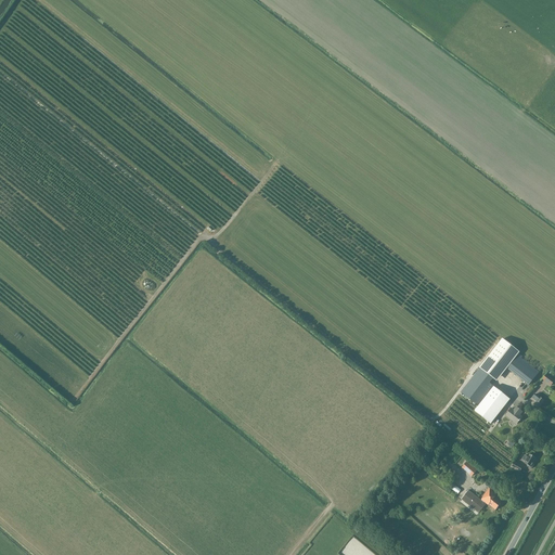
[(520,352),(503,339),(461,392),(478,407),(475,412),(491,424),(511,400),(489,384),(493,378),(497,382),(520,352)]
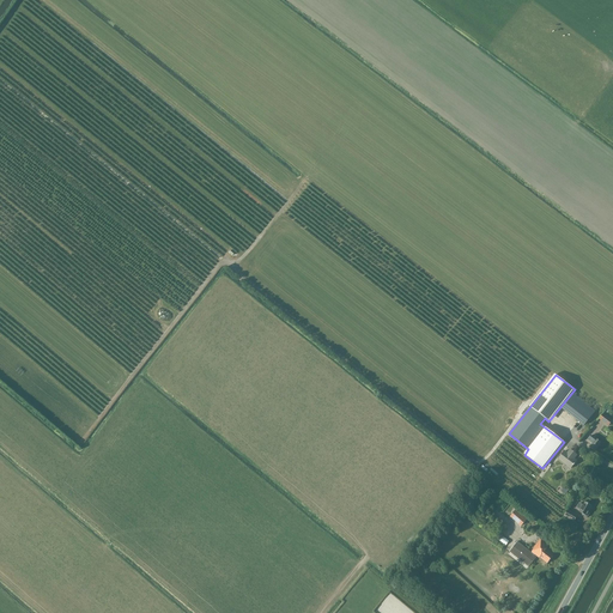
[(595,411),(572,393),(560,407),(584,425),(595,411)]
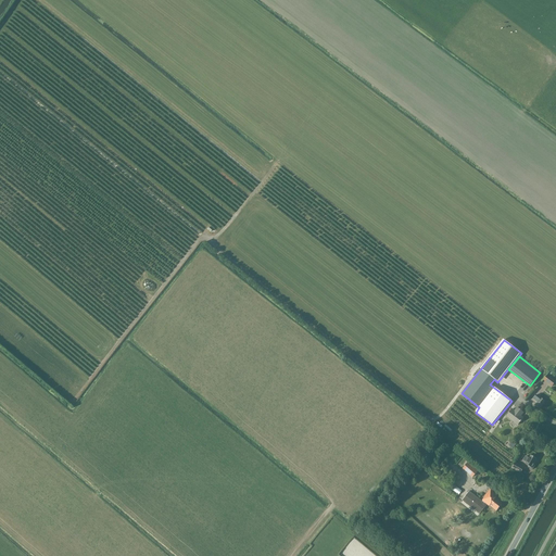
[(552,387),(555,381),(546,376),(543,380),(552,387)]
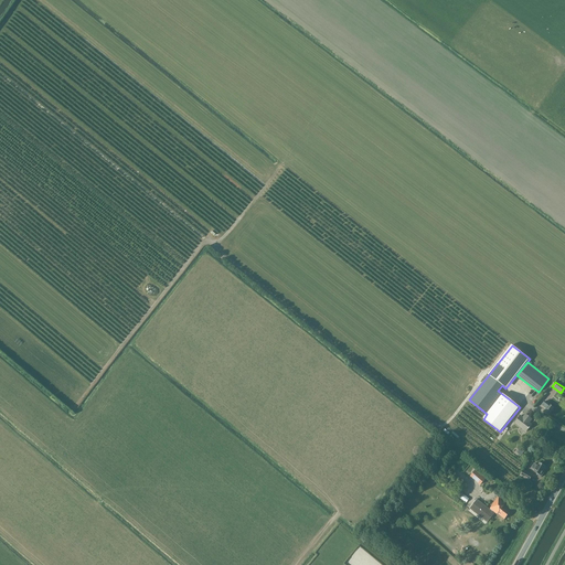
[(544,412),(548,415),(554,408),(550,404),(550,405),(544,401),(541,406),(545,409),(544,412)]
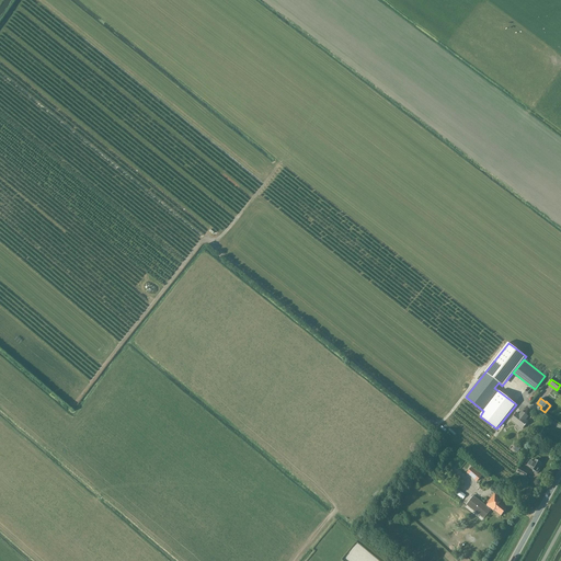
[(525,421),(528,416),(522,412),(519,415),(516,413),(511,420),(523,430),(528,422),(525,421)]
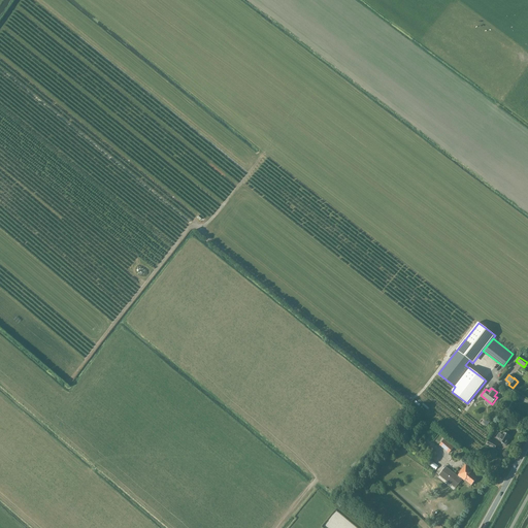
[(505,444),(509,436),(503,433),(502,436),(499,434),(497,438),(500,439),(499,441),(505,444)]
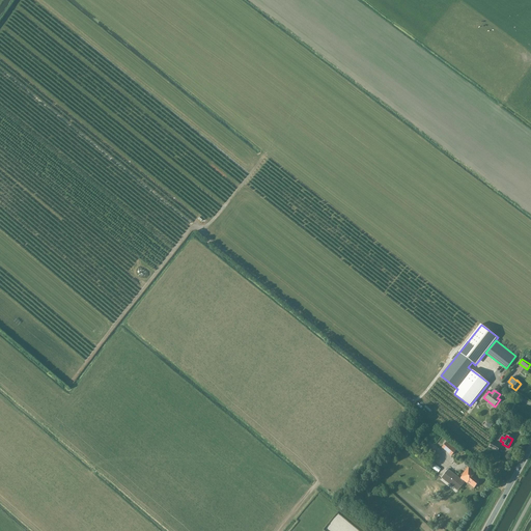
[(447,442),(443,447),(452,455),(456,450),(447,442)]
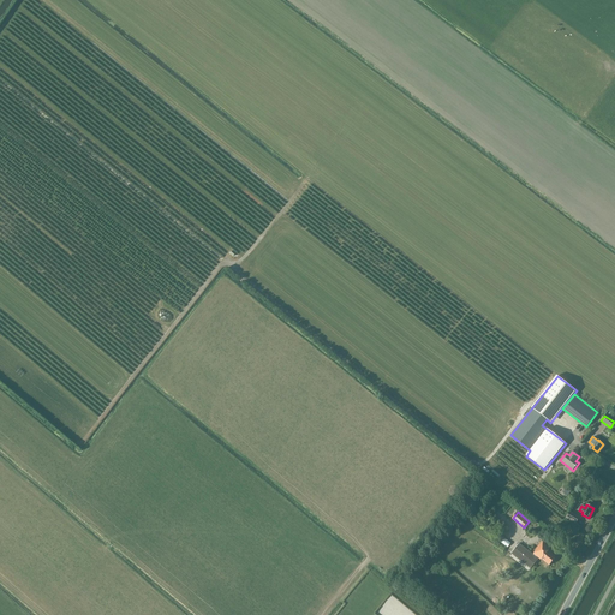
[(579,518),(574,515),(569,513),(566,519),(575,524),(579,518)]
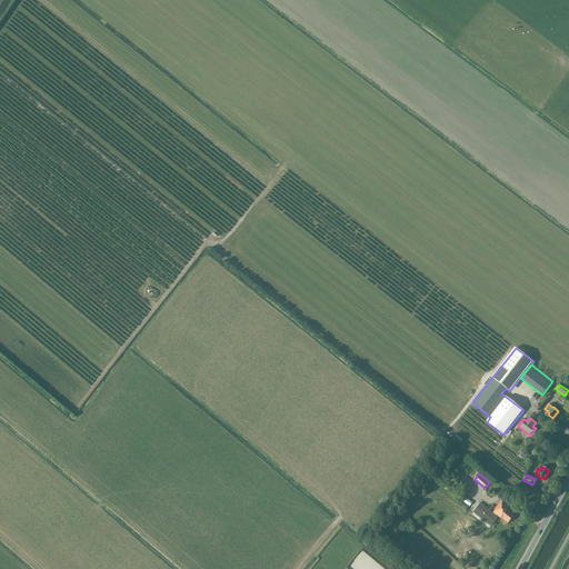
[(509,523),(515,516),(509,511),(511,508),(501,501),(492,512),(501,518),(509,523)]
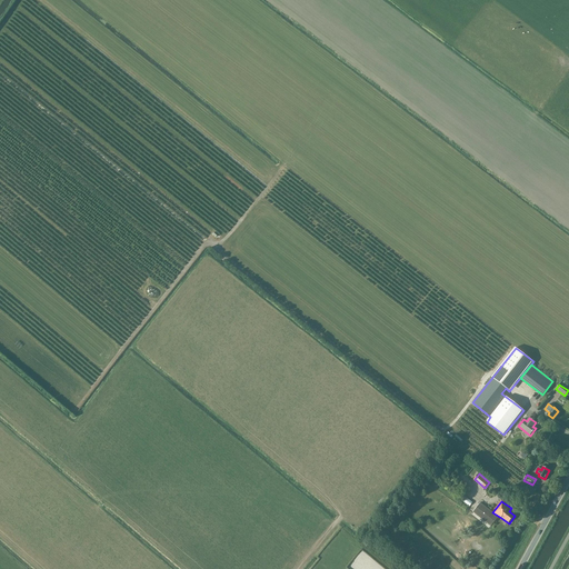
[(491,527),(498,518),(480,503),(472,512),(491,527)]
